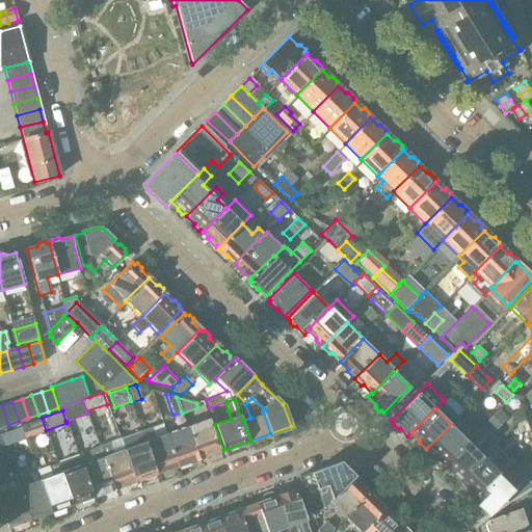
[(498,410),(484,423),(493,431),(506,419),(498,410)]
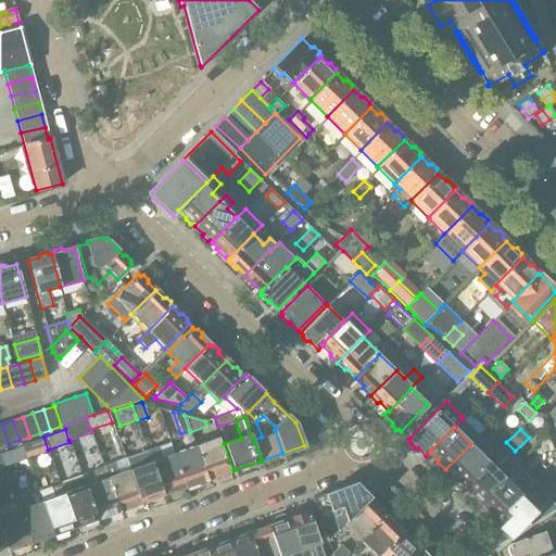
[(48,450),(43,437),(21,445),(26,458),(48,450)]
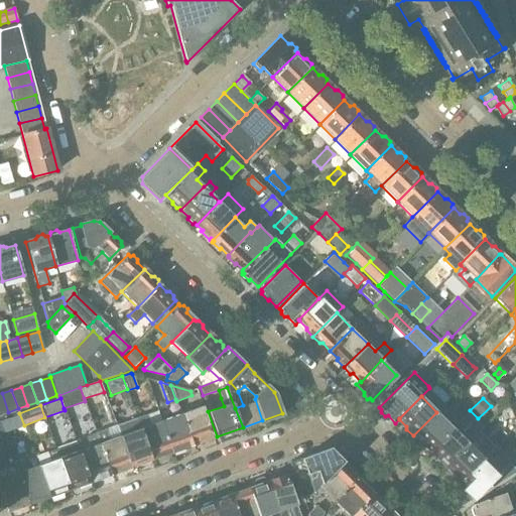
[(202,406),(180,413),(192,445),(212,438),(213,437),(202,406)]
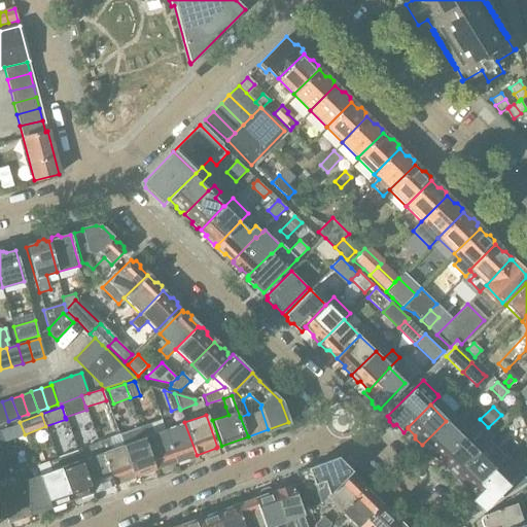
[(431,451),(440,459),(461,436),(446,421),(422,445),(428,452),(431,451)]
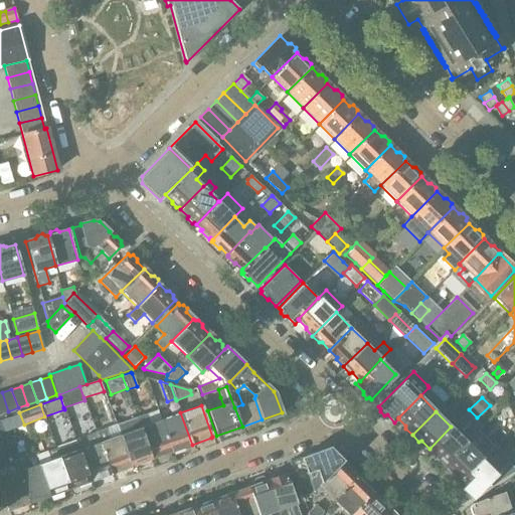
[(6,418),(0,419),(0,422),(3,432),(24,424),(19,412),(6,417),(6,418)]
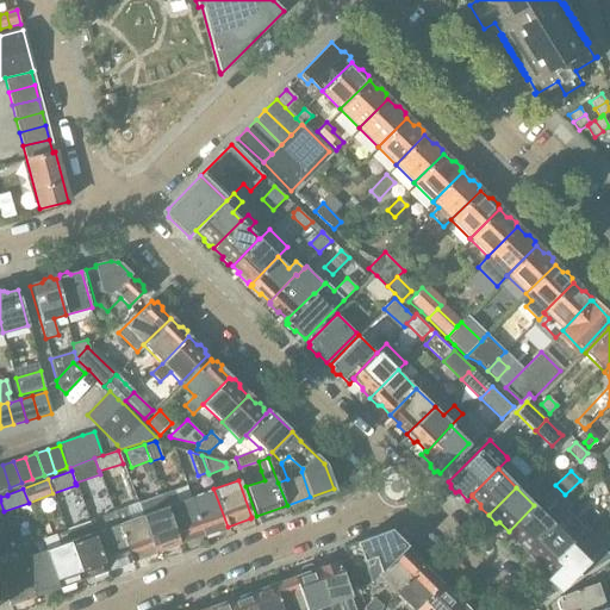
[(213,489),(190,497),(204,535),(205,535),(204,534),(217,529),(218,530),(219,529),(218,529),(226,526),(226,527),(228,527),(213,489)]
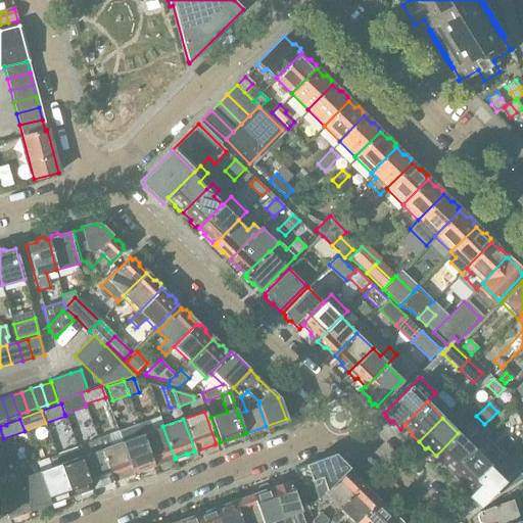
[(138,423),(139,426),(152,464),(162,460),(165,462),(175,459),(162,426),(152,430),(149,420),(138,423)]
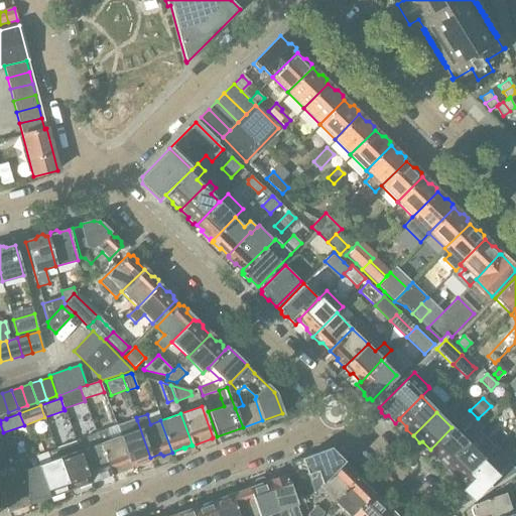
[(443,467),(468,442),(476,433),(461,418),(452,427),(430,449),(437,458),(437,461),(443,467)]
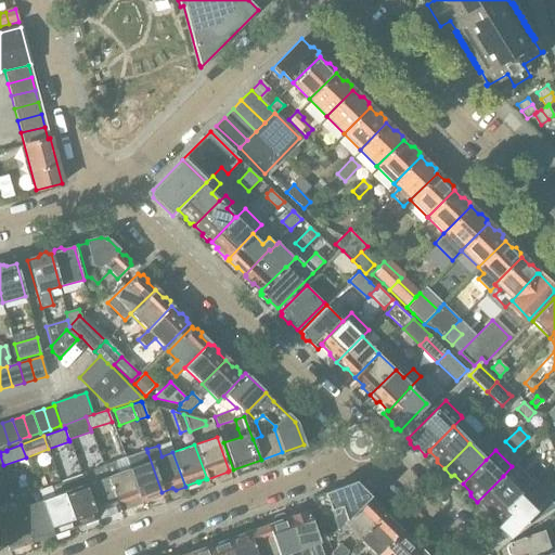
[(152,495),(162,492),(147,452),(138,455),(141,464),(129,468),(141,503),(153,499),(152,495)]
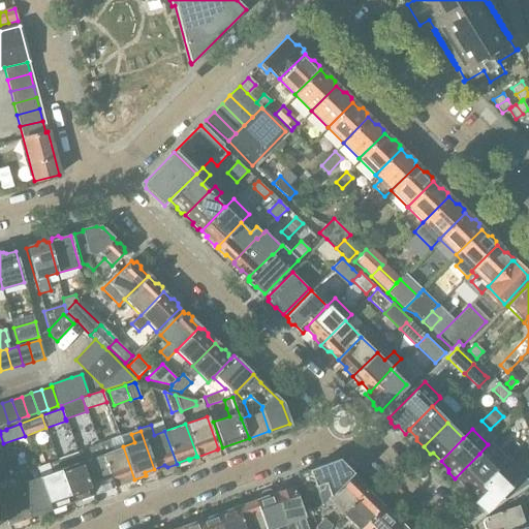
[(109,439),(98,443),(113,485),(122,481),(123,484),(134,479),(123,446),(113,449),(109,439)]
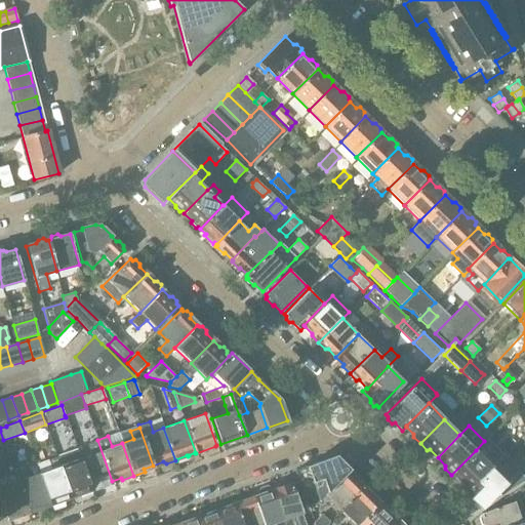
[(524,440),(522,437),(506,451),(523,470),(524,468),(524,440)]
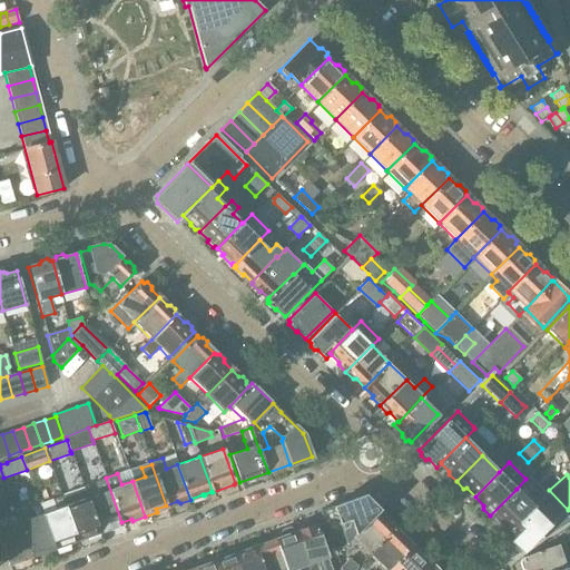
[(86,498),(98,530),(100,530),(101,532),(112,529),(111,526),(121,522),(106,478),(95,482),(98,493),(86,498)]
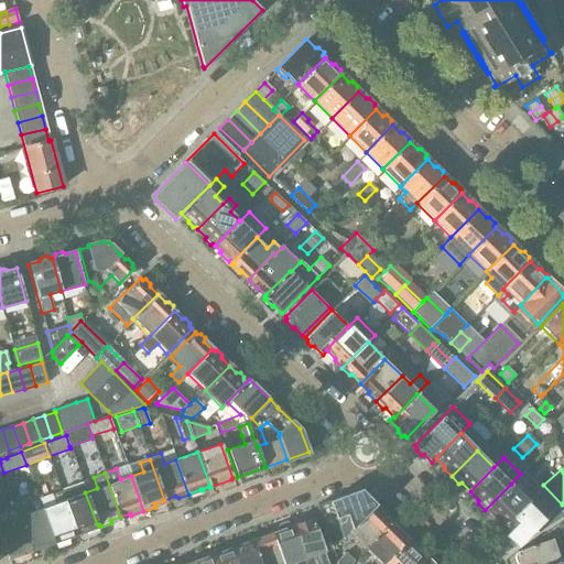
[(60,490),(61,491),(76,535),(98,528),(97,524),(85,492),(82,483),(60,490)]
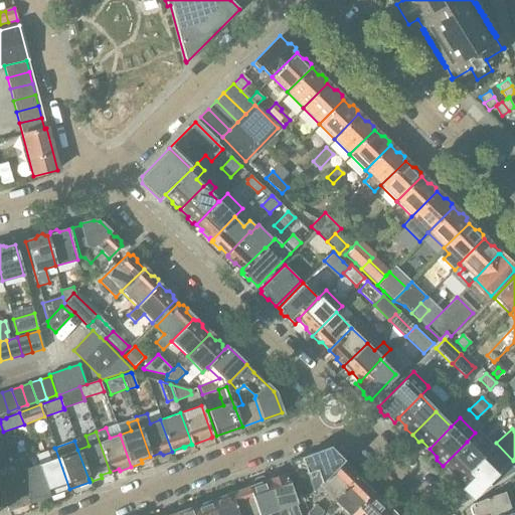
[(467,442),(443,466),(449,473),(452,472),(459,479),(482,457),(467,442)]
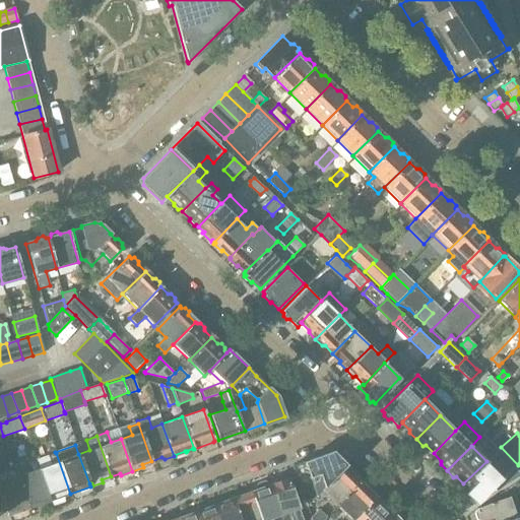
[(316,495),(321,490),(345,464),(335,453),(329,452),(294,464),(291,465),(300,489),(312,484),(316,495)]
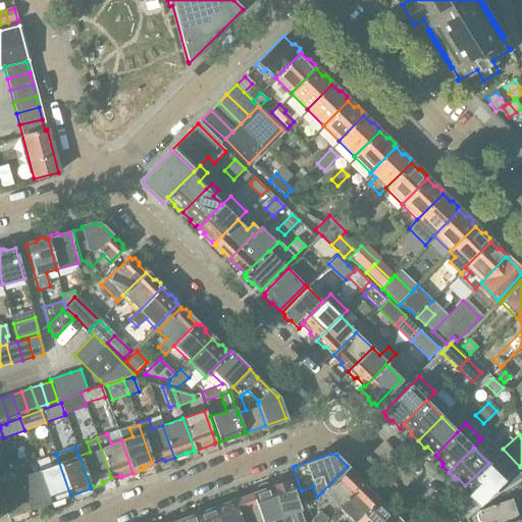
[(50,466),(38,470),(50,504),(63,499),(70,496),(56,455),(48,458),(50,466)]
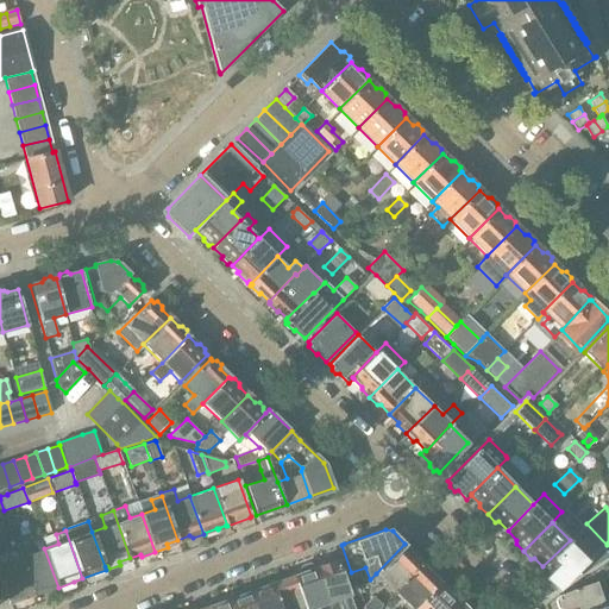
[(570,540),(542,566),(539,571),(547,579),(546,583),(552,588),(554,588),(557,590),(588,558),(570,540)]
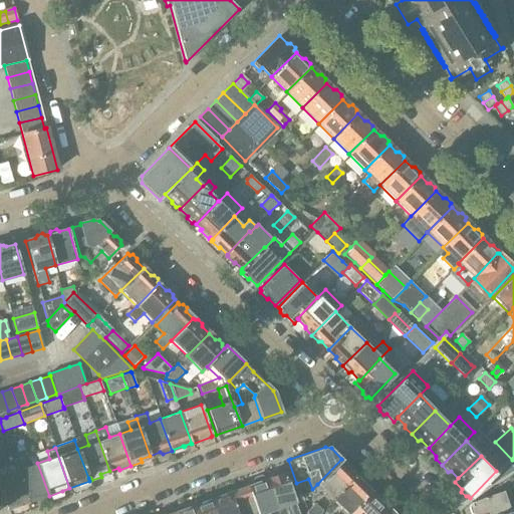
[(13,462),(15,467),(29,503),(49,496),(37,463),(26,467),(23,458),(13,462)]
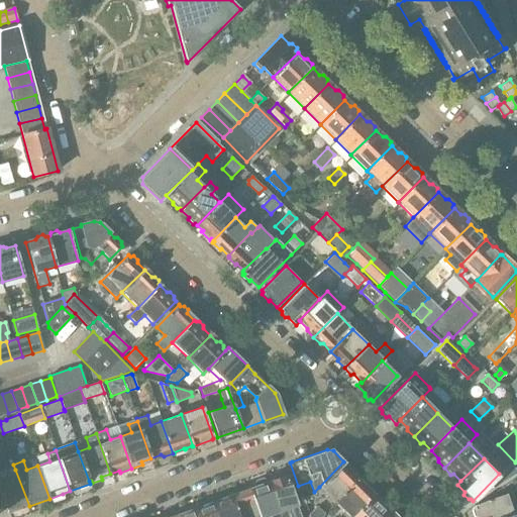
[(343,461),(319,487),(334,501),(357,478),(350,472),(350,469),(343,461)]
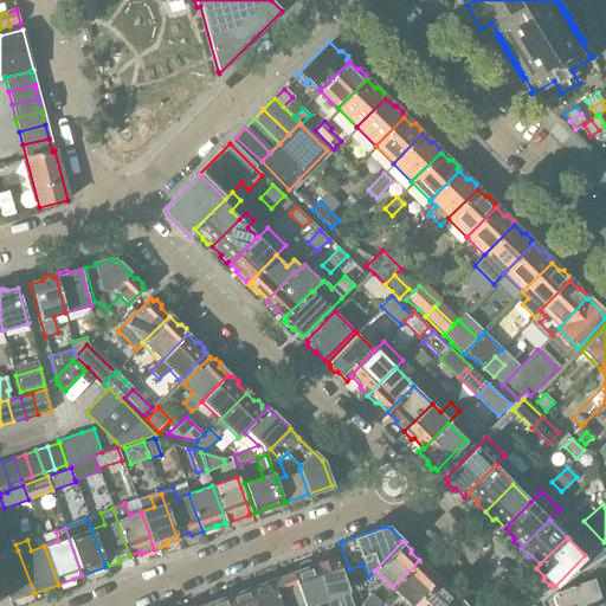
[(0,556),(0,577),(10,603),(34,593),(18,550),(0,556)]
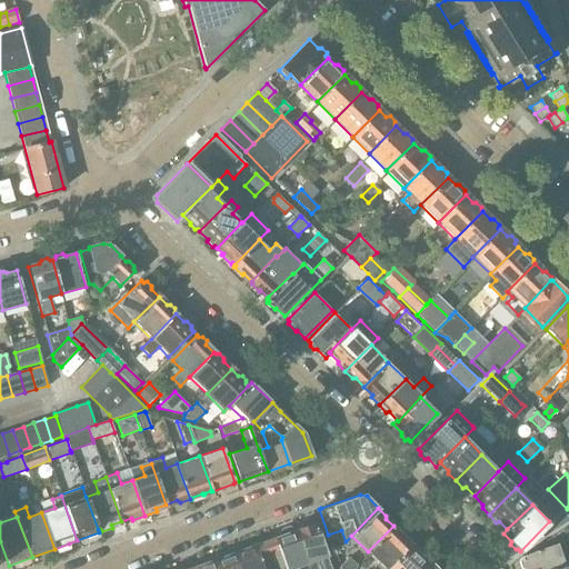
[(296,529),(293,530),(306,562),(316,559),(319,568),(330,568),(315,522),(307,526),(306,522),(295,527),(296,529)]
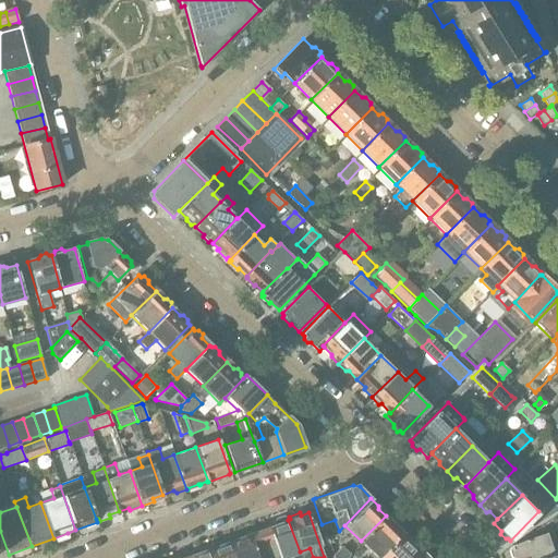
[(361,541),(378,557),(402,532),(396,525),(396,522),(391,518),(388,518),(386,516),(361,541)]
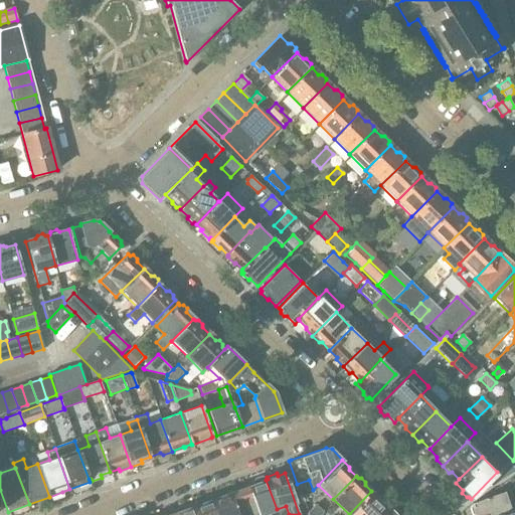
[(277,509),(266,480),(264,481),(263,478),(252,482),(253,485),(248,487),(259,514),(270,514),(269,512),(277,509)]
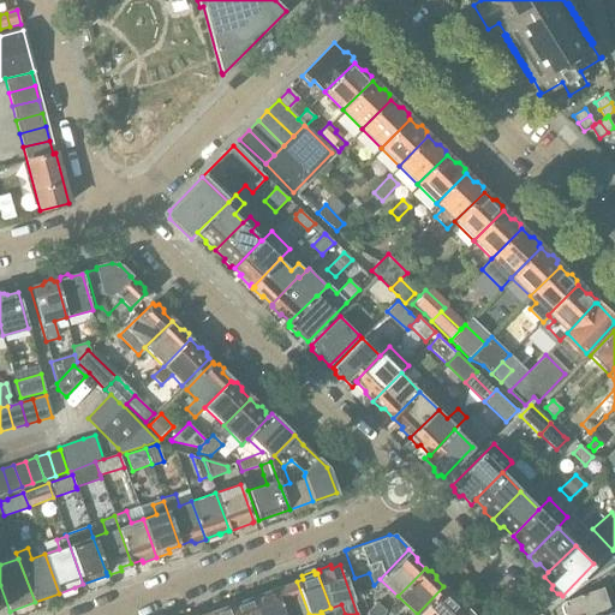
[(279,587),(275,589),(285,614),(309,614),(297,581),(288,584),(285,581),(279,584),(279,587)]
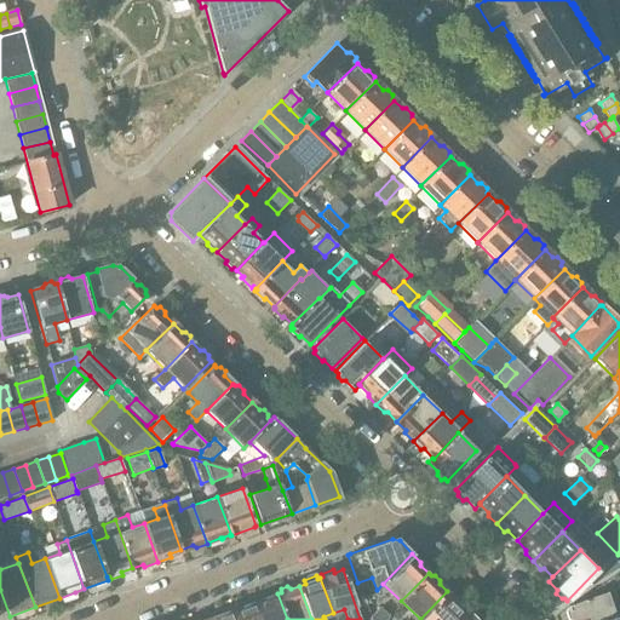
[(420,619),(454,619),(466,609),(459,603),(459,600),(453,593),(449,593),(447,591),(420,619)]
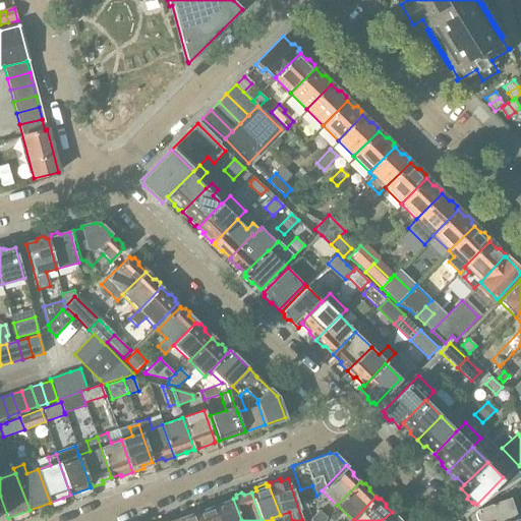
[(241,520),(233,499),(230,500),(227,498),(223,500),(222,503),(215,506),(220,520),(241,520)]
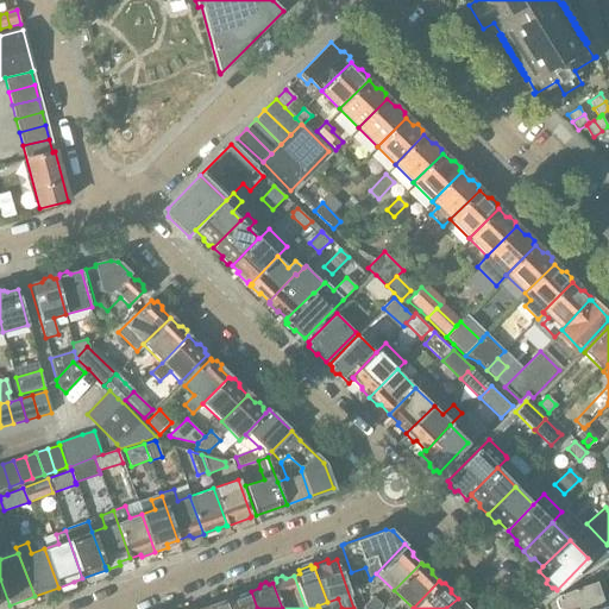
[(598,608),(606,607),(596,582),(558,596),(558,598),(557,601),(559,608),(563,608),(562,608),(598,608)]
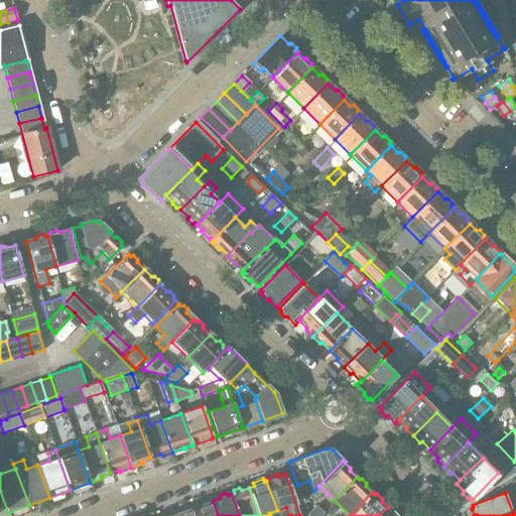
[(207,500),(194,505),(198,515),(218,515),(213,501),(207,503),(207,500)]
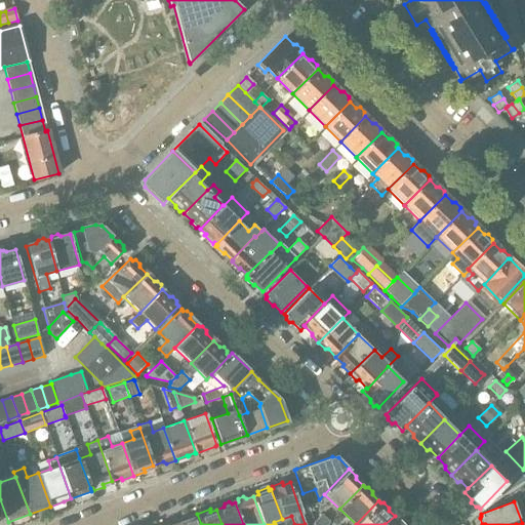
[(320,513),(312,520),(314,524),(323,524),(328,520),(320,513)]
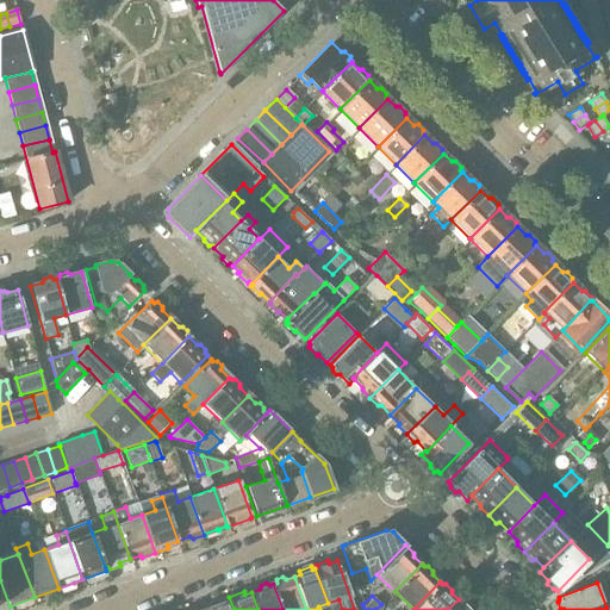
[(234,609),(229,597),(213,603),(215,605),(209,608),(209,609),(234,609)]
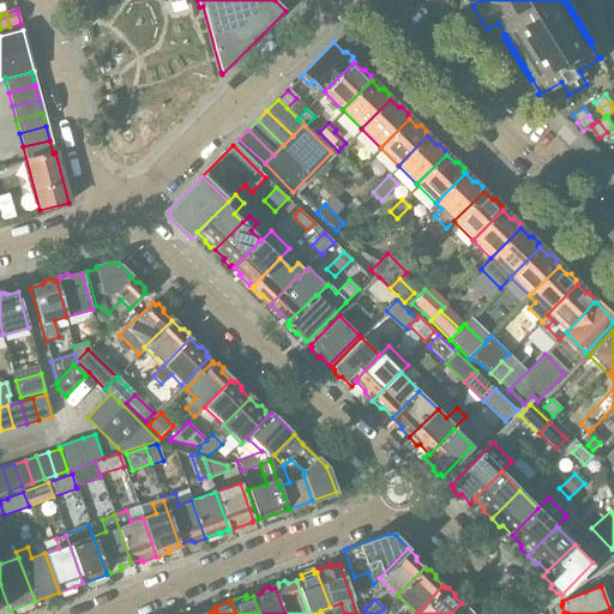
[(462,603),(450,613),(473,613),(473,612),(468,606),(464,606),(462,603)]
